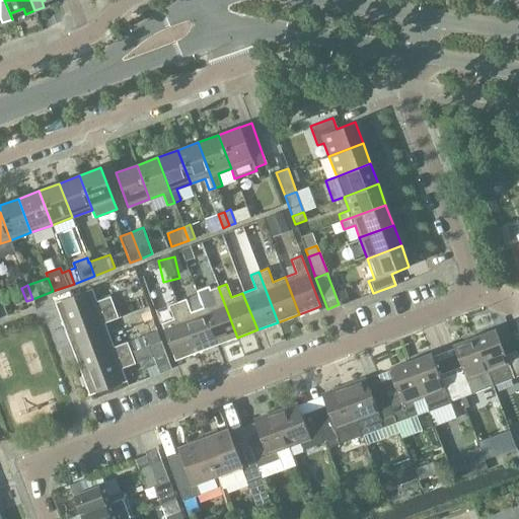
[(217,345),(237,338),(218,287),(210,290),(214,303),(203,308),(217,345)]
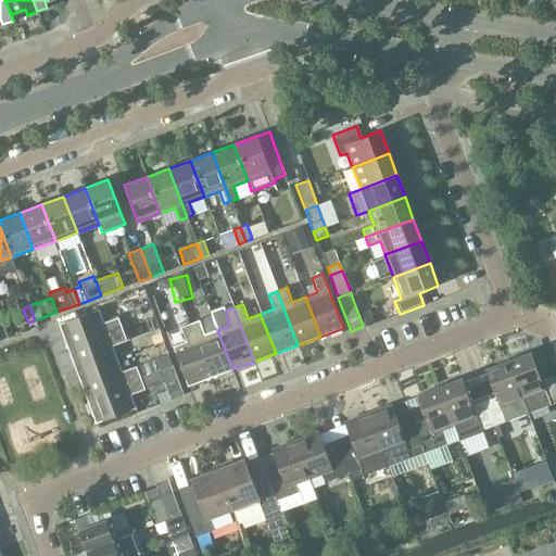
[(67,350),(122,329),(117,317),(103,323),(99,308),(58,324),(67,350)]
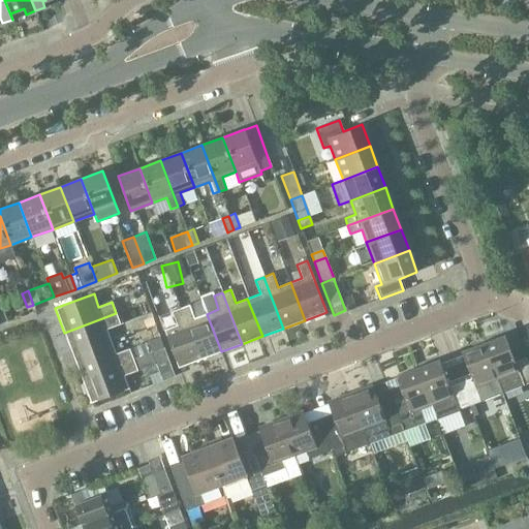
[(221,351),(207,314),(194,318),(189,305),(180,308),(199,360),(221,351)]
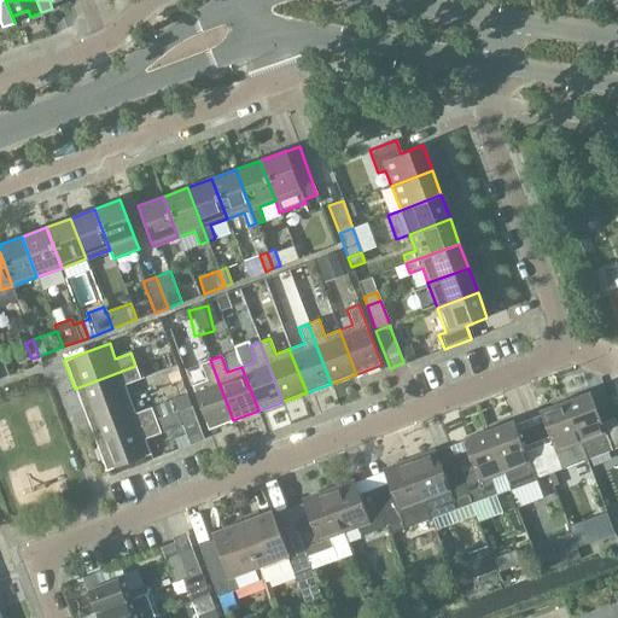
[(208,430),(233,420),(210,360),(200,363),(207,379),(191,385),(208,430)]
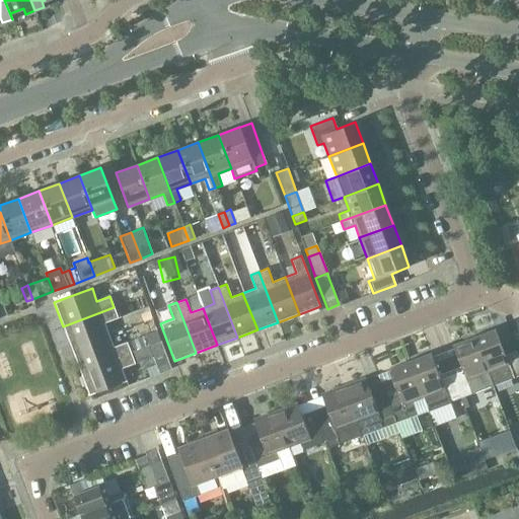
[(72,349),(109,335),(104,322),(118,317),(114,307),(63,326),(72,349)]
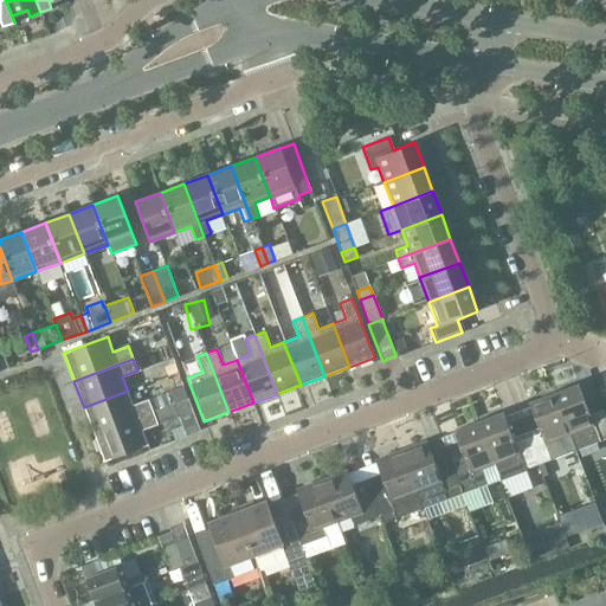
[(575,450),(599,442),(605,438),(605,418),(603,410),(590,414),(578,384),(553,393),(575,450)]
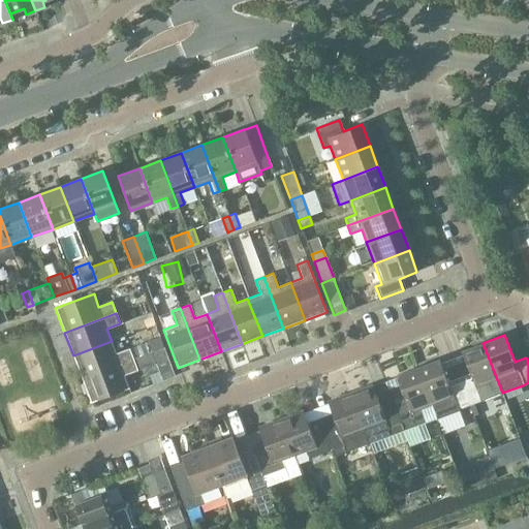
[(82,378),(133,360),(129,348),(116,353),(112,341),(73,355),(82,378)]
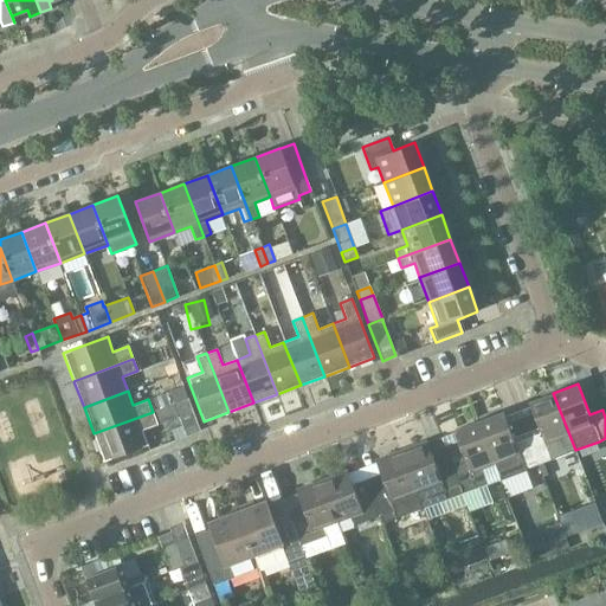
[(537,464),(575,450),(553,393),(529,403),(540,433),(527,438),(537,464)]
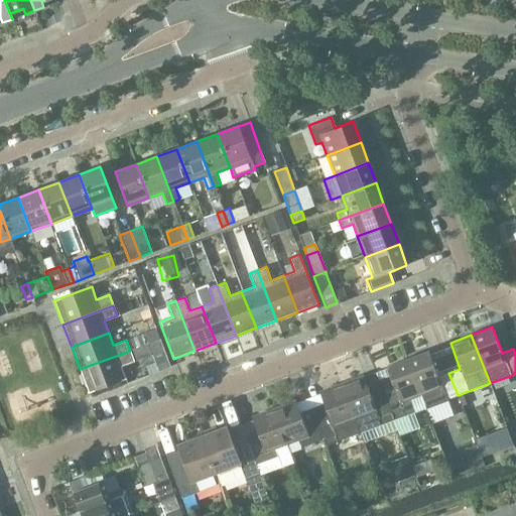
[(130,351),(80,369),(89,393),(126,379),(121,366),(134,361),(130,351)]
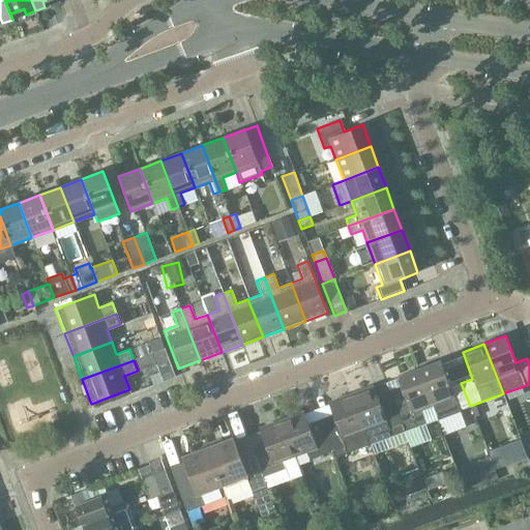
[(440,360),(418,369),(437,418),(470,406),(461,383),(449,387),(440,360)]
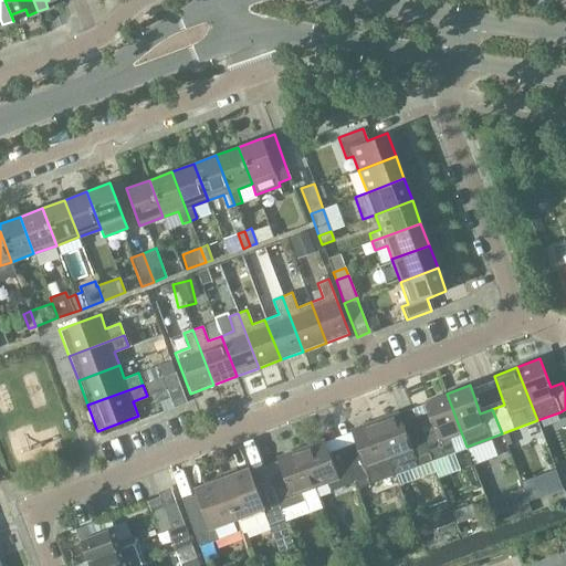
[(431,460),(467,447),(447,394),(423,402),(435,431),(422,436),(431,460)]
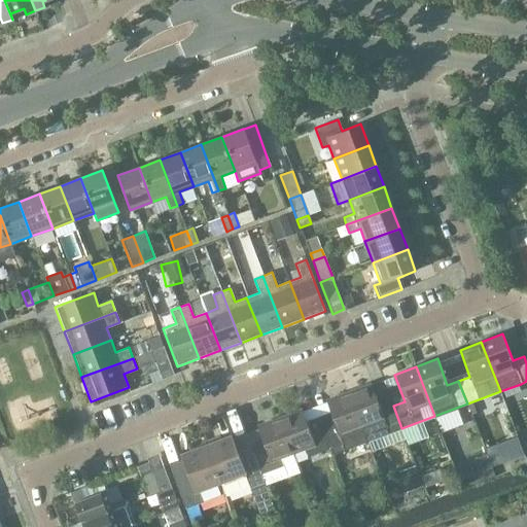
[(401,428),(393,406),(387,391),(375,395),(371,384),(348,392),(366,442),(401,428)]
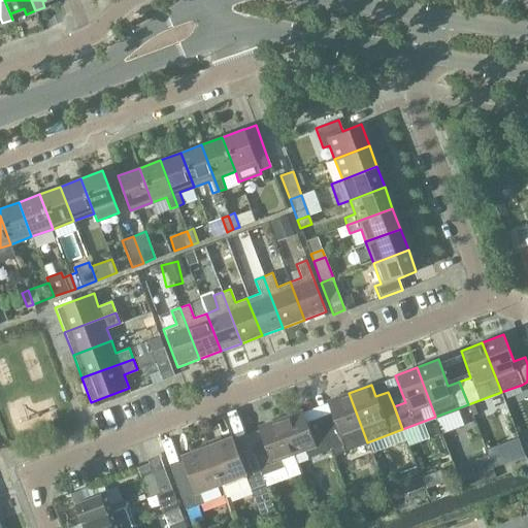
[(333,456),(367,442),(349,393),(327,401),(331,413),(319,418),(330,450),(333,456)]
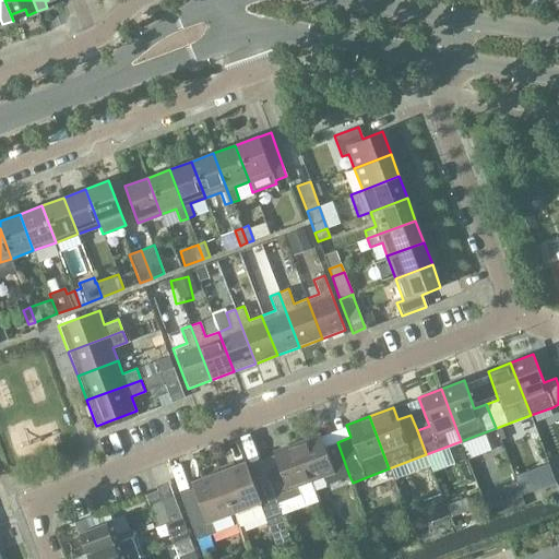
[(349,476),(337,442),(324,447),(320,435),(296,443),(310,480),(323,476),(326,485),(349,476)]
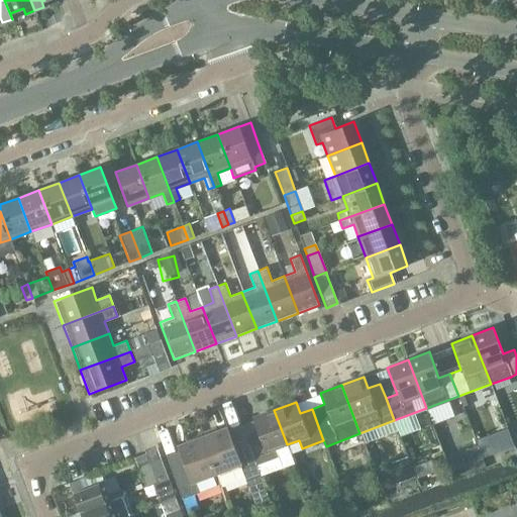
[(275,449),(287,444),(274,410),(252,418),(256,429),(244,434),(245,438),(255,466),(278,457),(275,449)]
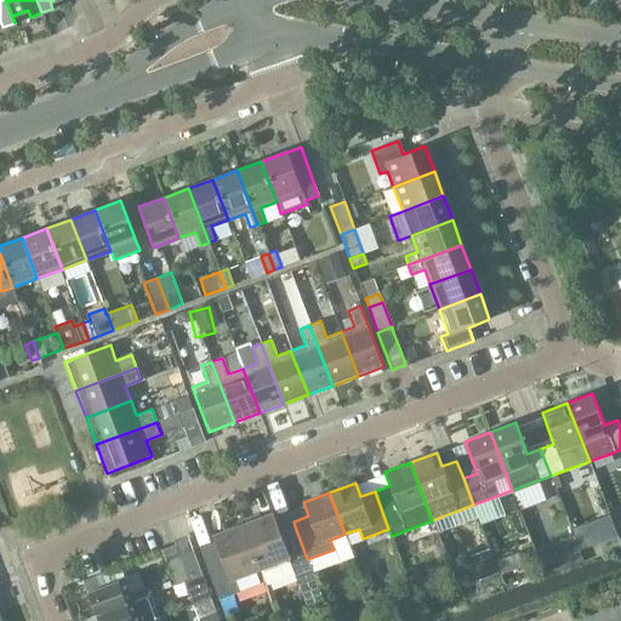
[(307,559),(295,527),(279,533),(272,513),(243,525),(263,582),(265,582),(269,585),(311,569),(307,559)]
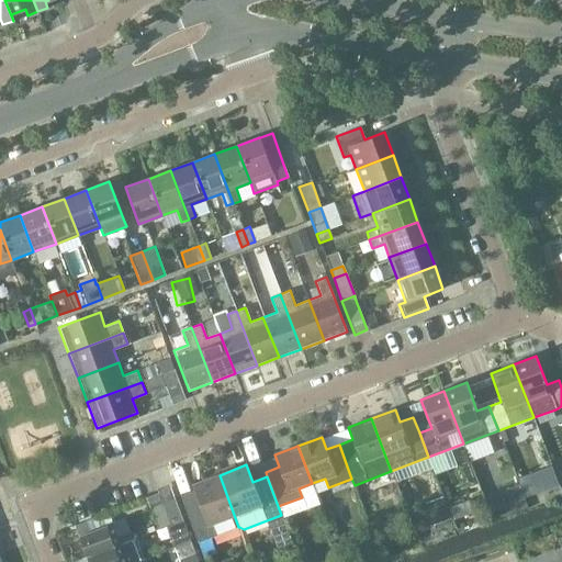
[(198,542),(238,527),(220,475),(193,485),(203,512),(189,517),(198,542)]
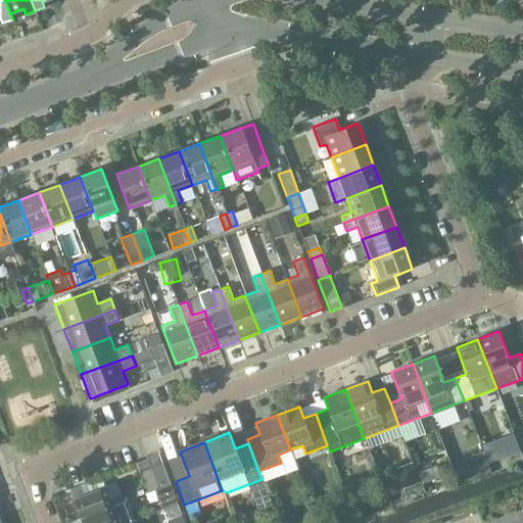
[(151,468),(158,488),(170,484),(162,464),(151,468)]
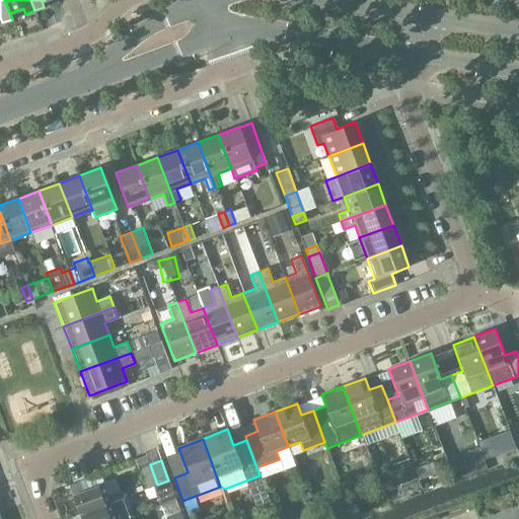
[(157,485),(150,464),(138,469),(146,489),(157,485)]
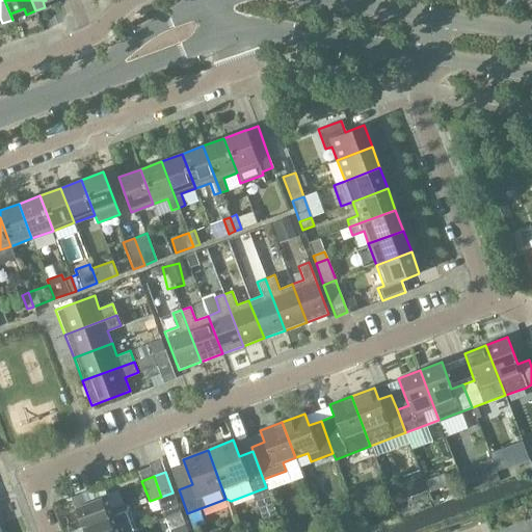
[(122,503),(111,507),(106,495),(74,506),(82,527),(125,510),(122,503)]
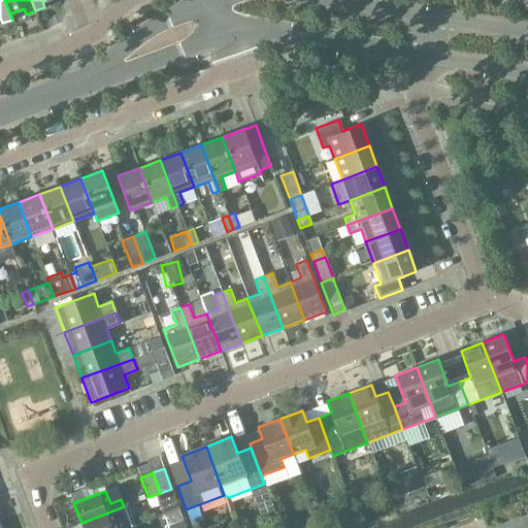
[(83,527),(126,527),(131,526),(124,506),(81,523),(83,527)]
